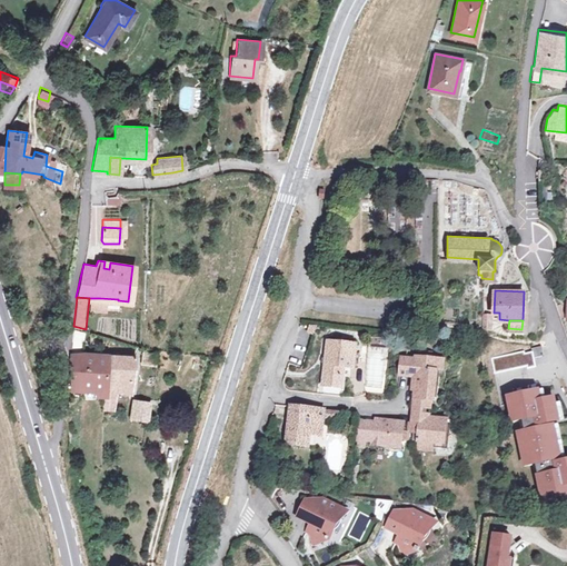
[(351,366),(355,341),(326,338),(321,383),(339,385),(341,365),(351,366)]
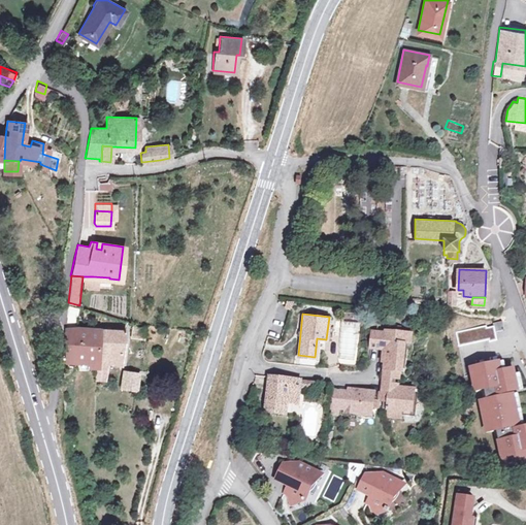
[(501,319),(492,321),(492,324),(493,323),(494,329),(503,327),(501,319)]
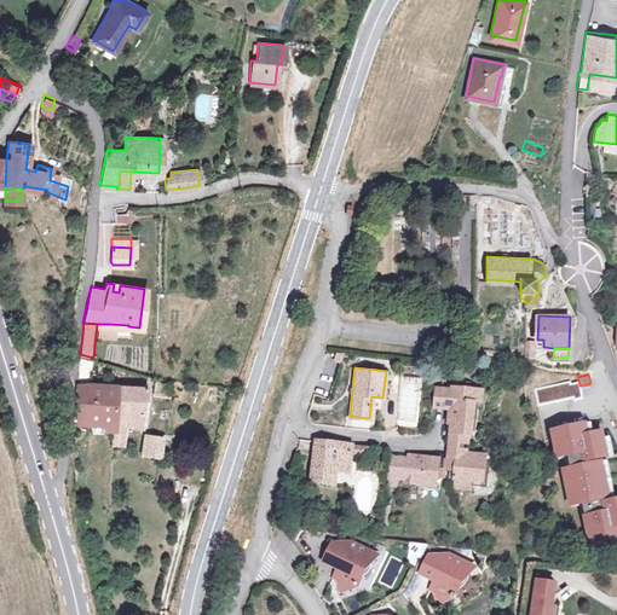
[(569,378),(532,386),(536,402),(571,395),(572,398),(582,395),(580,386),(578,378),(577,379),(569,381),(569,378)]
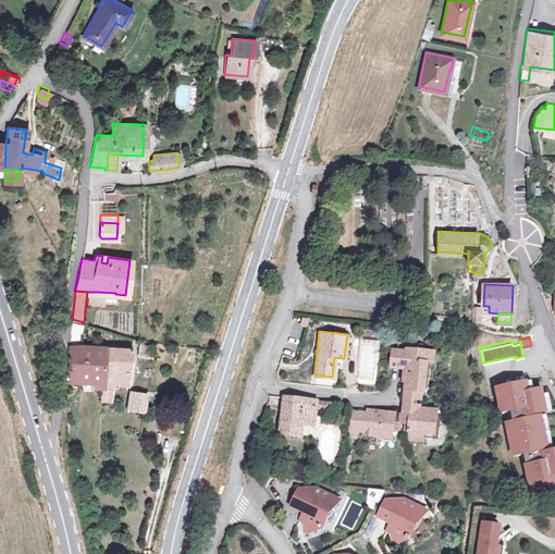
[(79,344),(79,346),(78,369),(70,370),(71,380),(94,380),(95,385),(100,385),(101,385),(102,369),(103,346),(79,344)]
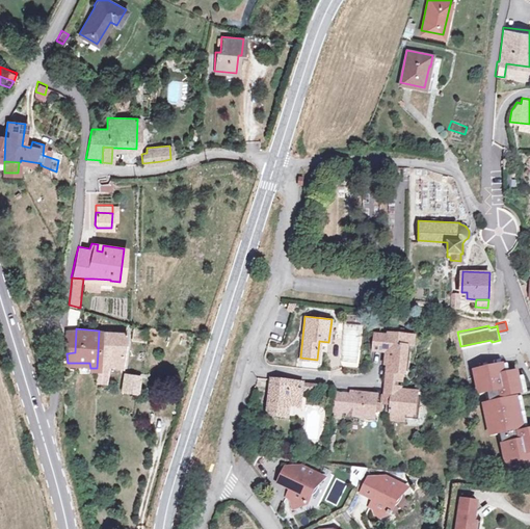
[(112,332),(99,331),(98,352),(123,354),(126,331),(112,329),(112,332)]
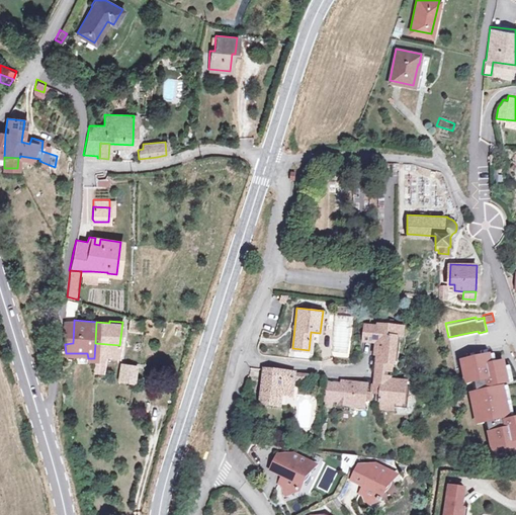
[(376,351),(374,367),(382,368),(383,360),(392,362),(393,362),(396,333),(397,324),(391,323),(384,322),(376,321),(376,325),(363,323),(361,338),(374,339),(373,351),(376,351)]
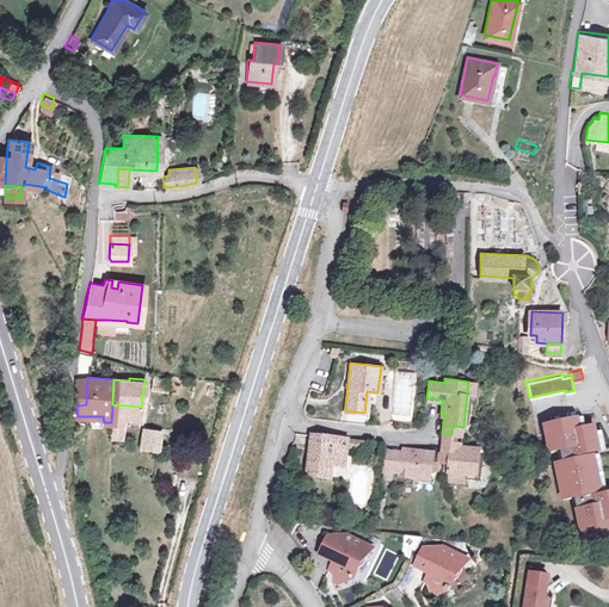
[(86,404),(87,379),(74,379),(75,406),(77,406),(86,404)]
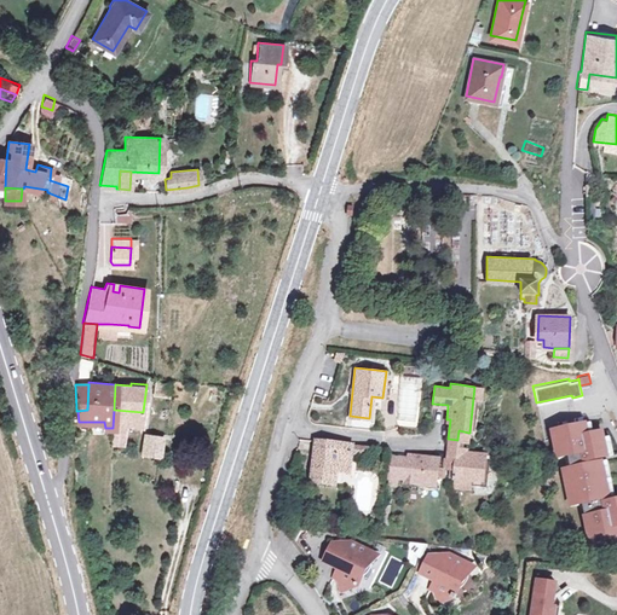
[(142,424),(143,412),(114,410),(113,428),(111,428),(109,441),(121,442),(125,423),(142,424)]
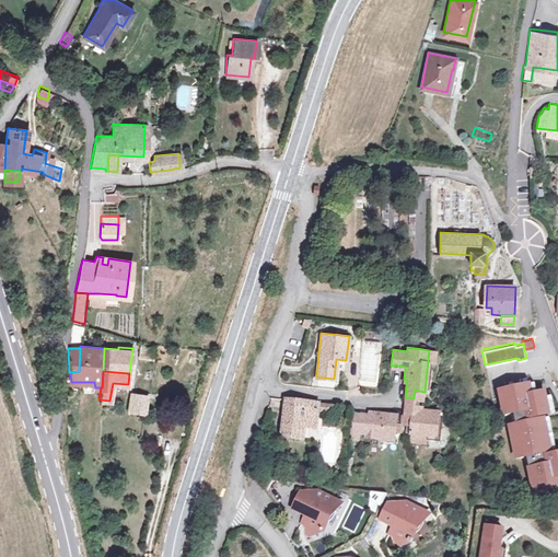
[(527,381),(498,387),(502,412),(520,408),(524,407),(526,415),(527,415),(547,410),(544,394),(543,389),(535,390),(530,391),(527,381)]
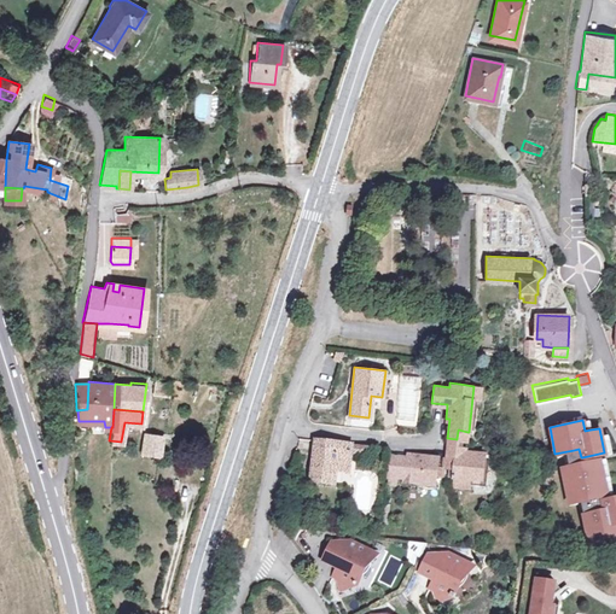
[(466,440),(468,432),(458,430),(457,439),(466,440)]
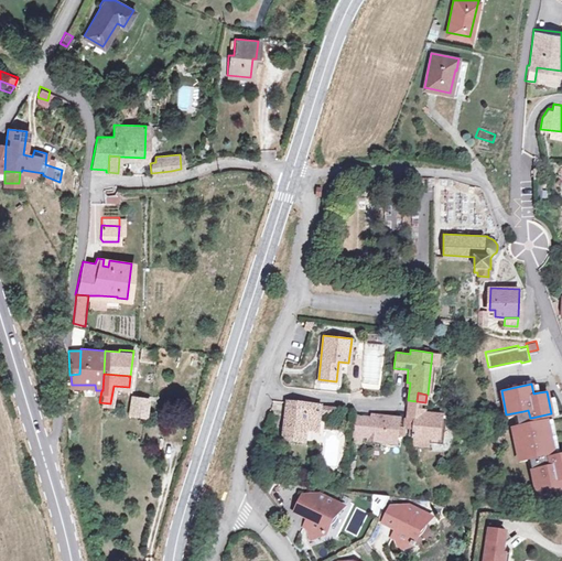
[(144,414),(147,399),(131,396),(129,412),(144,414)]
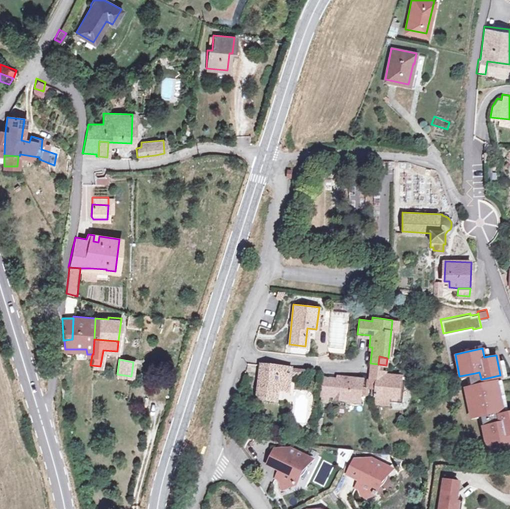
[(289,373),(289,366),(263,363),(261,376),(258,376),(256,396),(273,398),(275,387),(287,388),(289,373)]
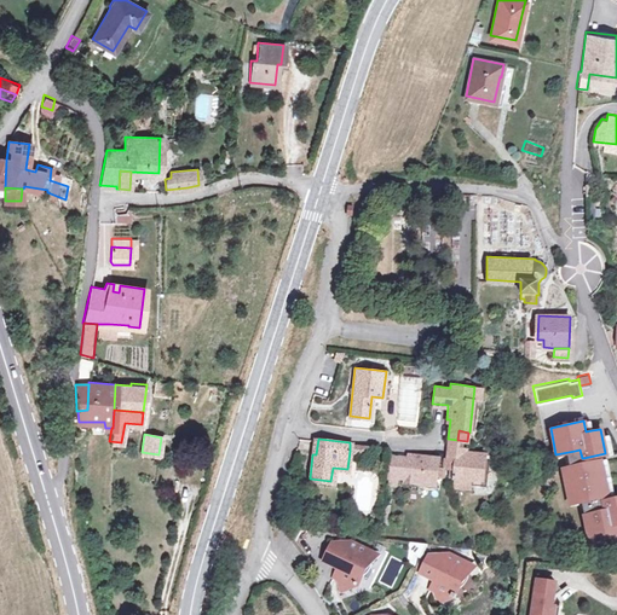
[(350,442),(350,451),(368,453),(368,444),(350,442)]
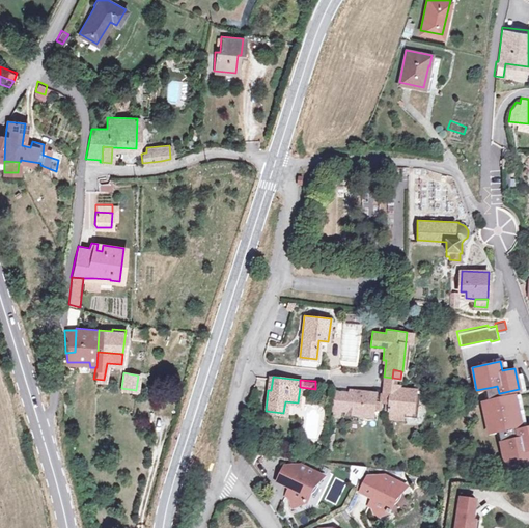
[(391,383),(383,383),(382,399),(390,400),(389,415),(402,416),(402,409),(414,411),(416,388),(398,386),(399,384),(391,383)]
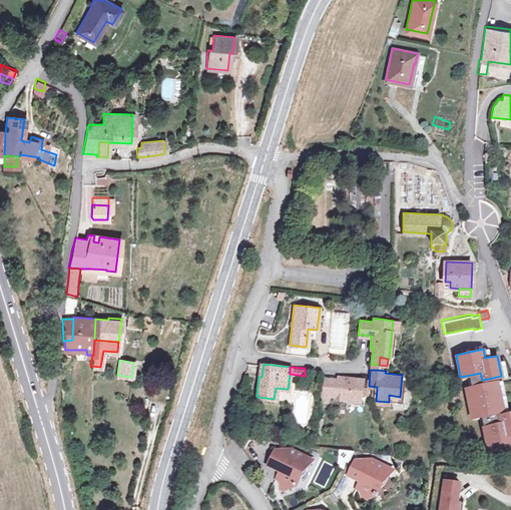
[(336,379),(322,378),(320,399),(327,400),(328,393),(334,394),(334,397),(359,400),(362,379),(336,376),(336,379)]
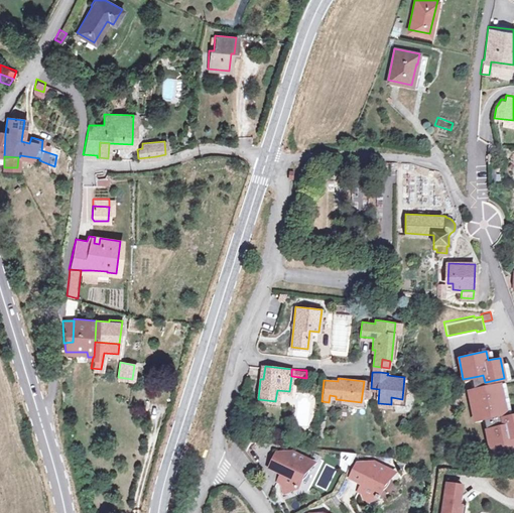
[(474,388),(468,389),(474,418),(506,412),(505,408),(501,387),(500,383),(485,386),(474,388)]
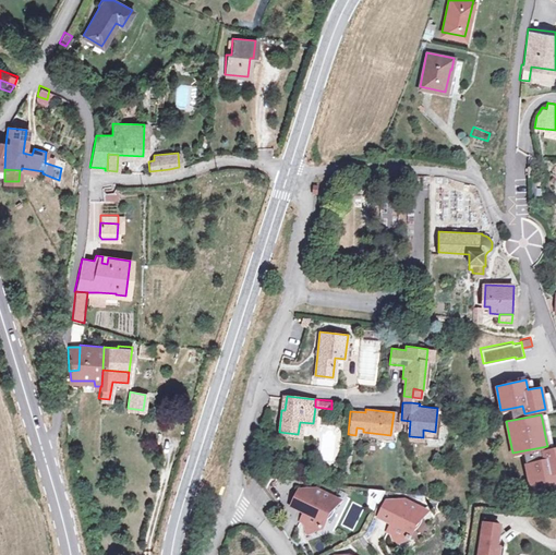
[(552,441),(546,418),(542,419),(546,442),(552,441)]
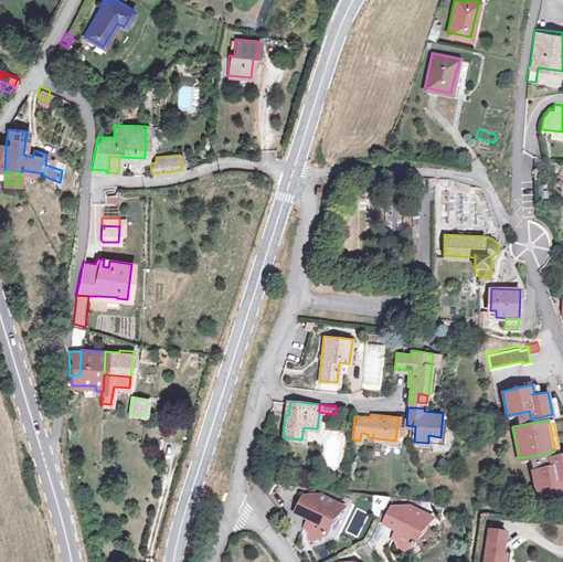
[(551,465),(532,469),(537,494),(555,490),(559,489),(562,488),(562,454),(549,457),(551,465)]
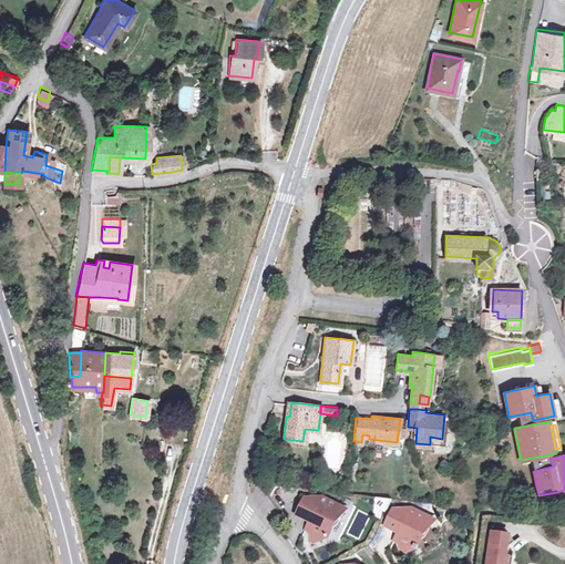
[(309,520),(306,525),(311,529),(310,531),(312,540),(326,535),(336,514),(346,508),(321,495),(304,496),(296,513),(309,520)]
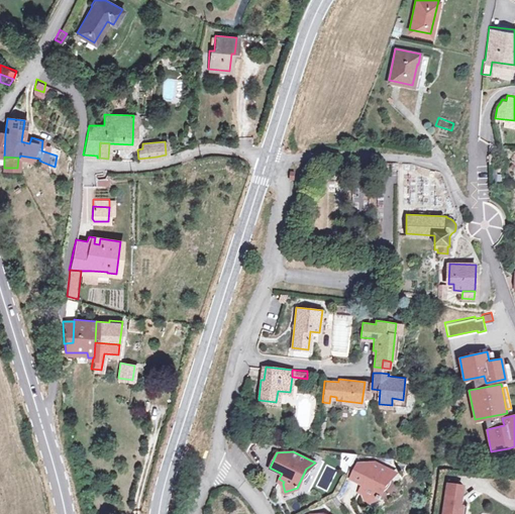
[(356,453),(340,451),(339,466),(343,468),(347,459),(351,461),(356,453)]
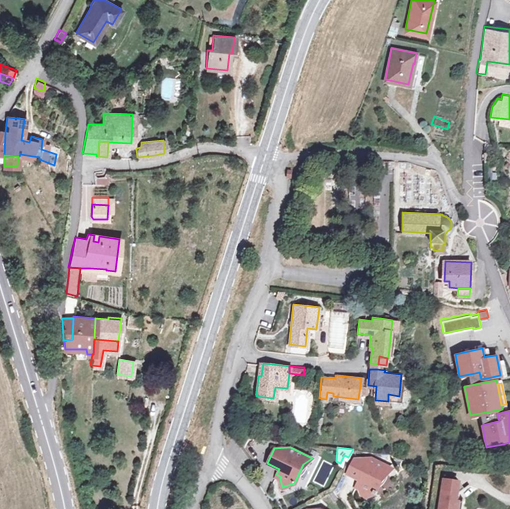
[(371,457),(354,457),(347,472),(358,478),(356,483),(360,486),(359,488),(361,497),(374,492),(384,474),(392,468),(371,457)]
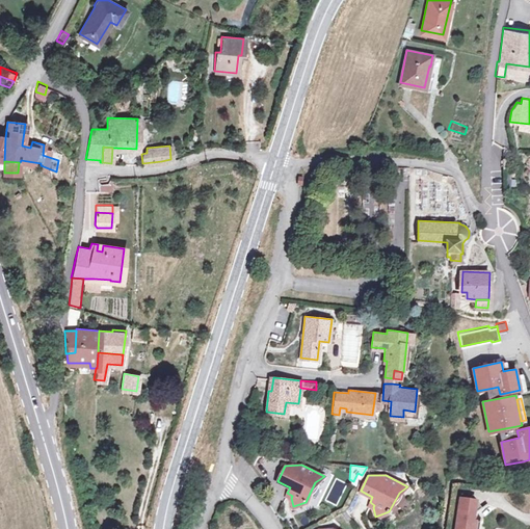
[(472,495),(461,493),(457,528),(461,528),(460,528),(476,528),(477,528),(476,528),(479,528),(481,520),(474,519),(474,516),(471,516),(482,506),(473,494),(472,495)]
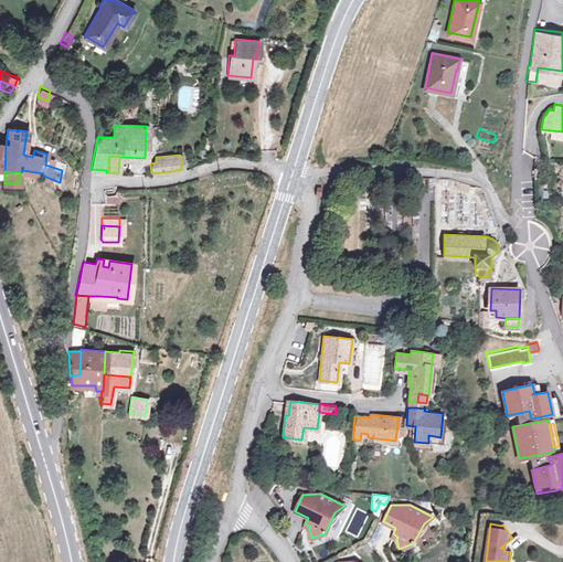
All buildings are outlined.
